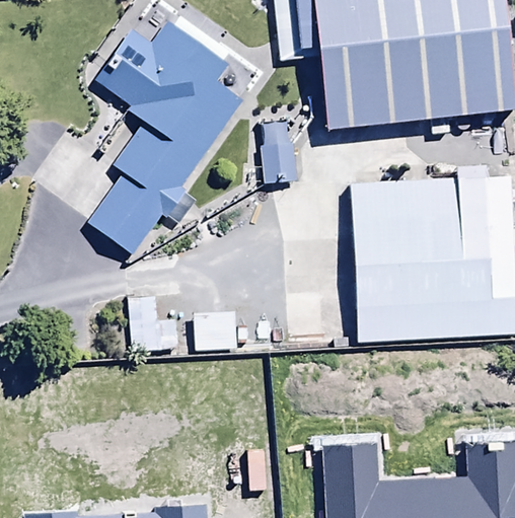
[(514,109),(503,0),(294,0),(299,48),(317,46),(324,127),(514,109)]
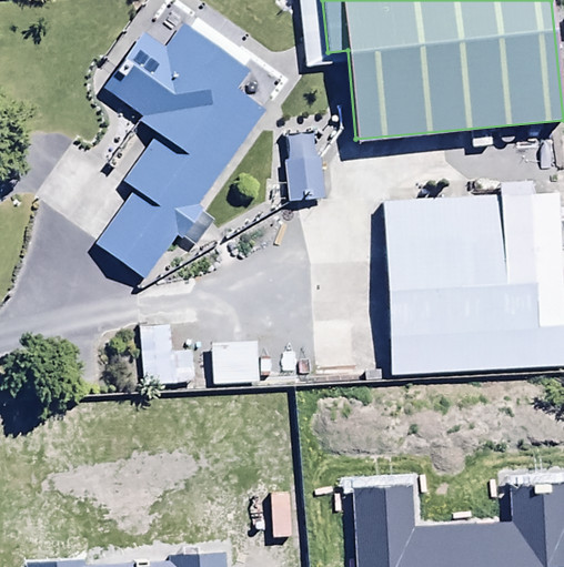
[(208,210),(201,205),(267,110),(237,90),(251,70),(184,23),(167,49),(143,33),(127,57),(133,62),(126,74),(117,69),(103,89),(144,117),(141,121),(160,134),(127,182),(137,190),(98,244),(148,279),(178,236),(185,241),(208,210)]
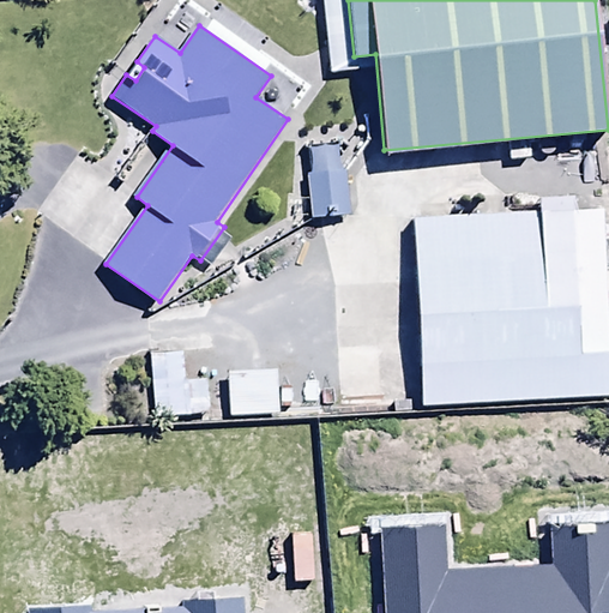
[(312,217),(350,216),(348,166),(339,166),(338,148),(309,149),(312,217)]
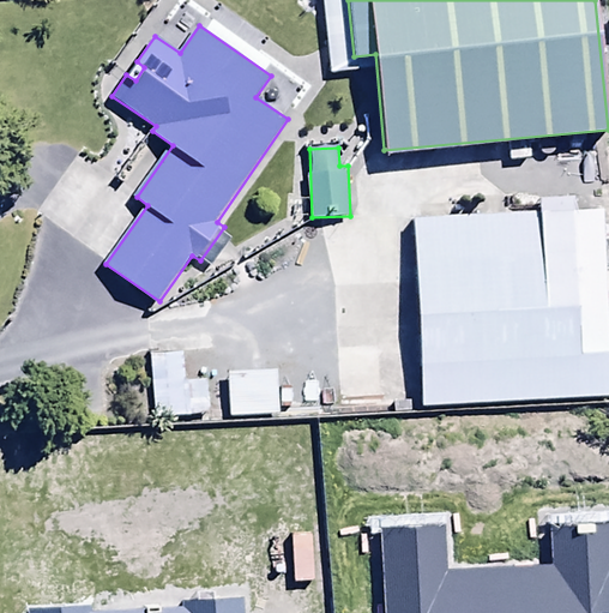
[(608,299),(603,209),(414,220),(424,406),(608,395),(608,299)]
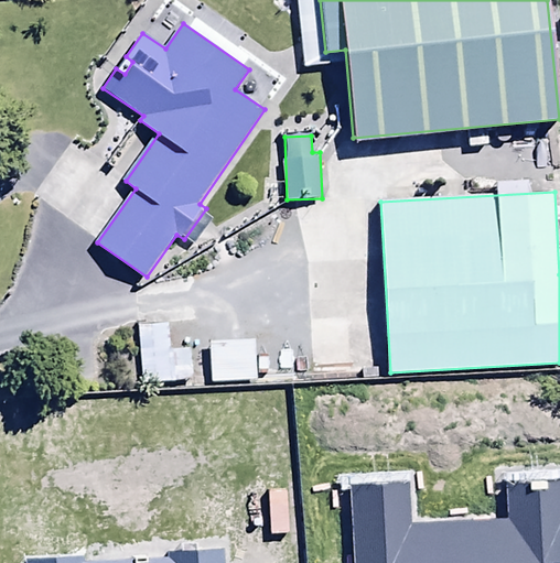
[(146,325),(146,381),(194,381),(194,350),(171,350),(171,325),(146,325)]
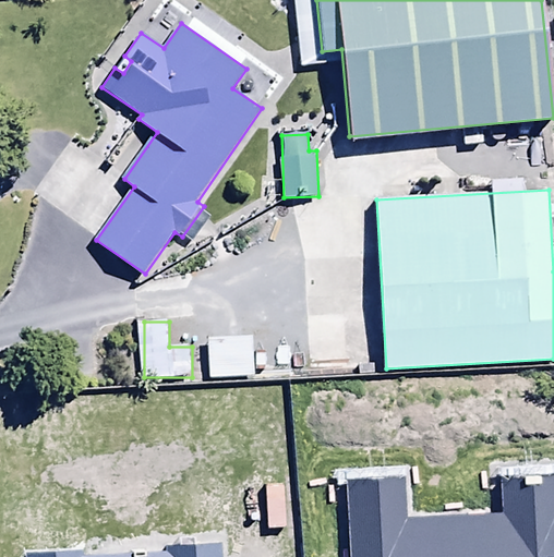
[(209,339),(211,379),(255,378),(254,338),(209,339)]
